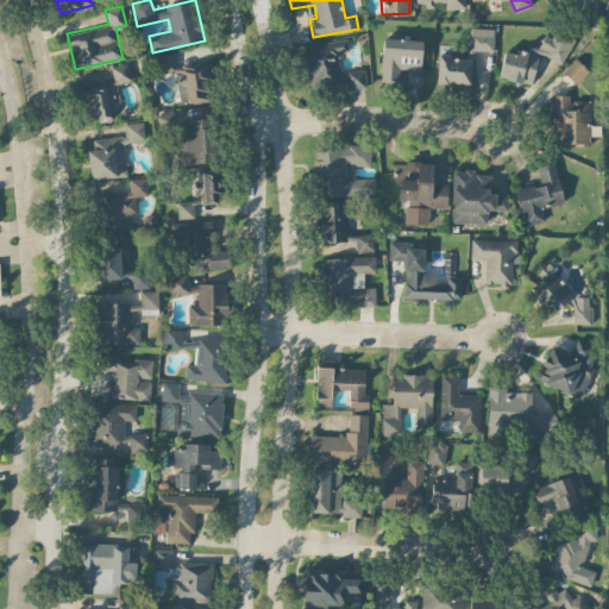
[(469,49),(493,50),(494,29),(470,27),(469,49)]
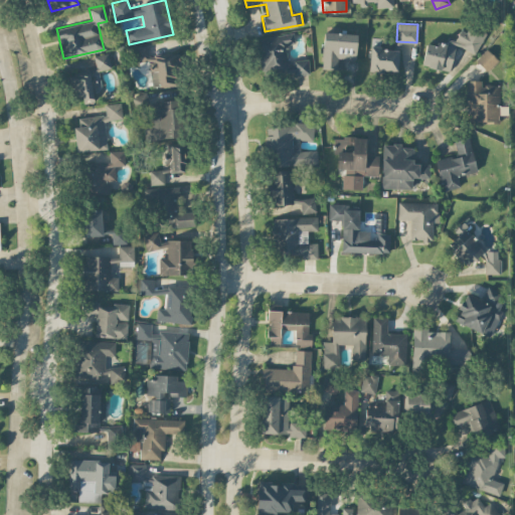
[(450,71),(455,46),(479,51),(483,29),(469,26),(467,31),(459,29),(457,40),(447,38),(445,45),(426,41),(421,65),(450,71)]
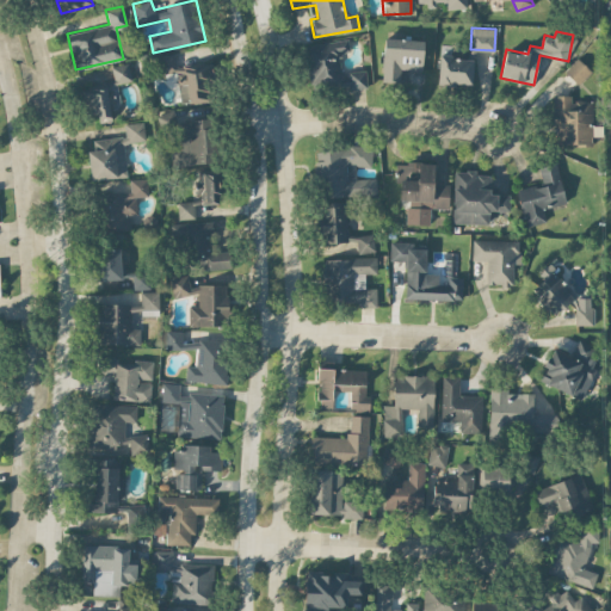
[(343,79),(339,55),(350,53),(347,38),(304,45),(312,88),(346,82),(346,79),(343,79)]
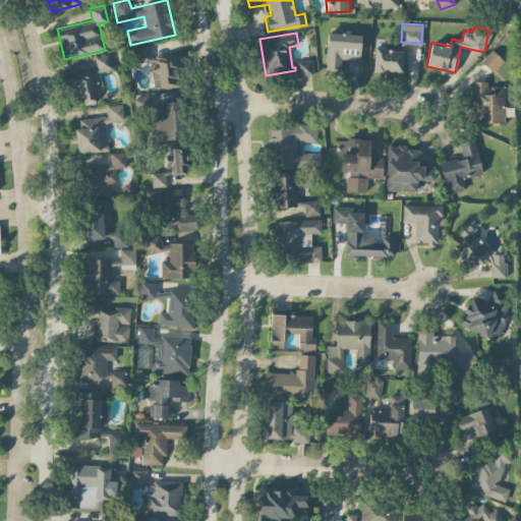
[(360,60),(360,34),(327,33),(326,68),(341,69),(341,59),(360,60)]
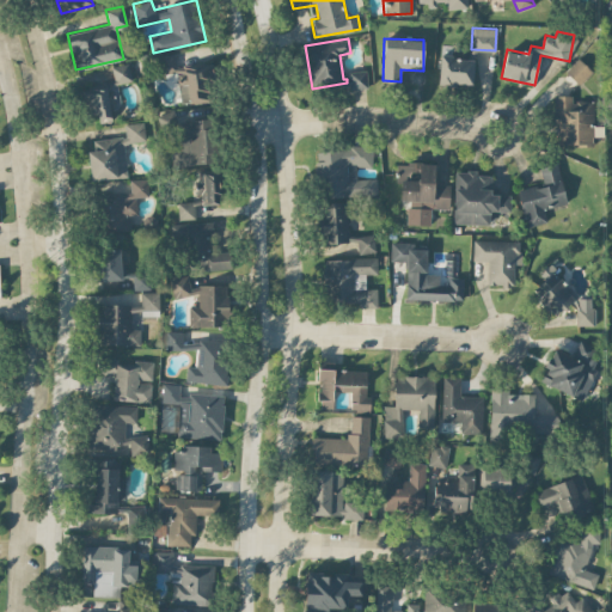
[(181,104),(216,99),(212,62),(176,67),(175,53),(159,55),(161,74),(176,72),(181,104)]
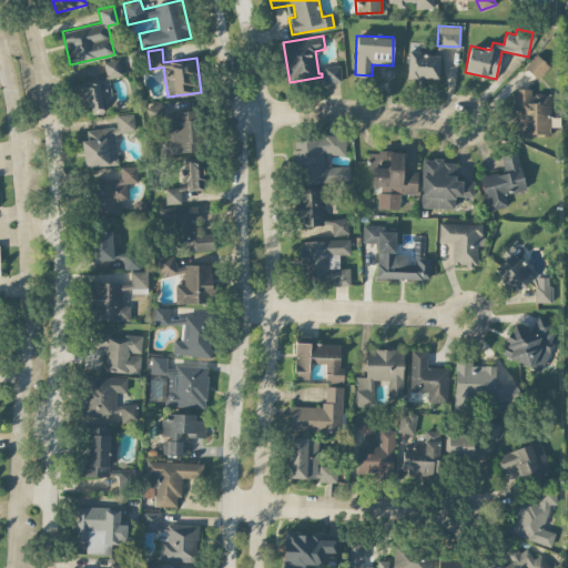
[(438,78),(439,53),(408,52),(407,77),(438,78)]
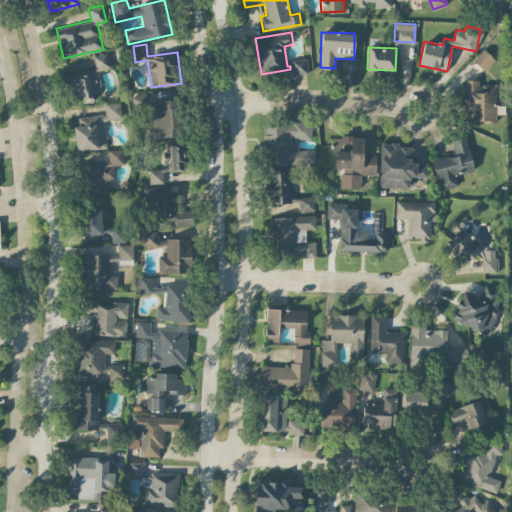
[(495,59),(483,48),(472,59),(484,70),(495,59)]
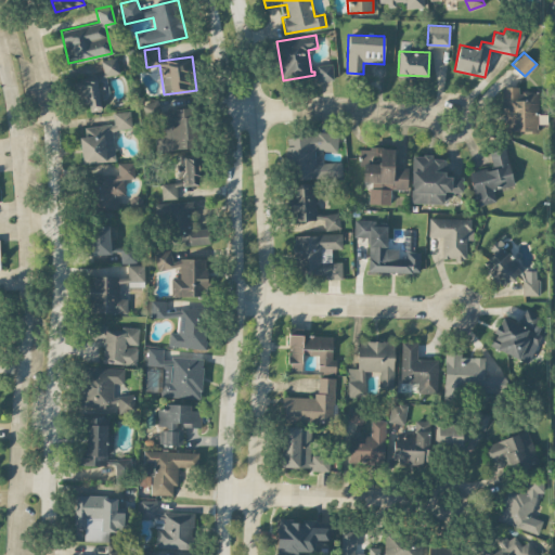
[(119,74),(117,57),(101,60),(103,75),(79,78),(84,111),(101,108),(100,99),(110,98),(106,75),(119,74)]
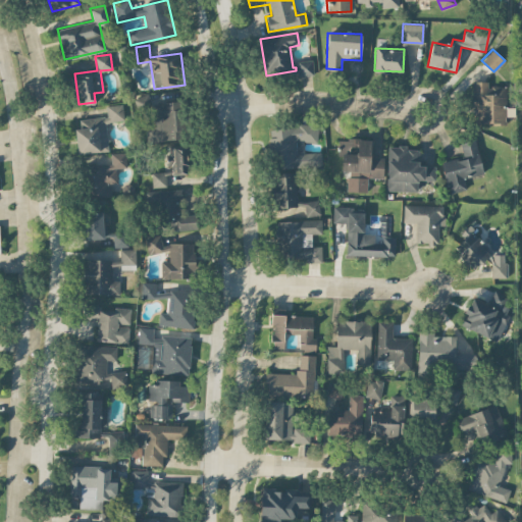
[(298,60),(298,75),(313,74),(312,60),(298,60)]
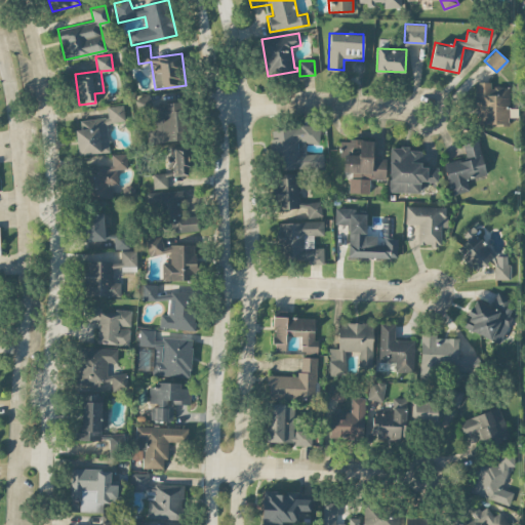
[(509,86),(490,86),(490,81),(476,81),(476,105),(485,105),(485,123),(509,124),(509,116),(517,116),(517,108),(508,108),(509,86)]
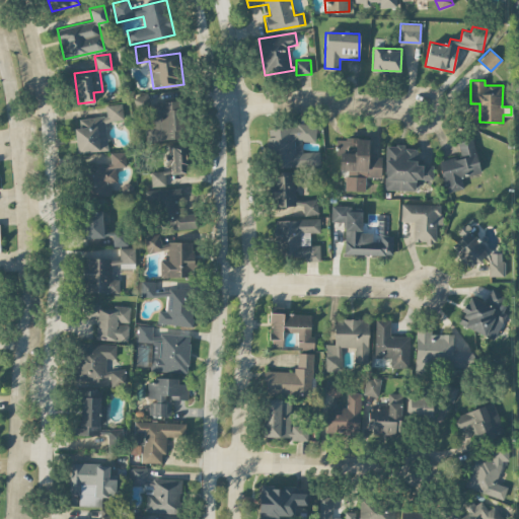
[(183,138),(181,100),(148,102),(148,94),(137,95),(138,104),(152,103),(153,126),(145,127),(146,140),(183,138)]
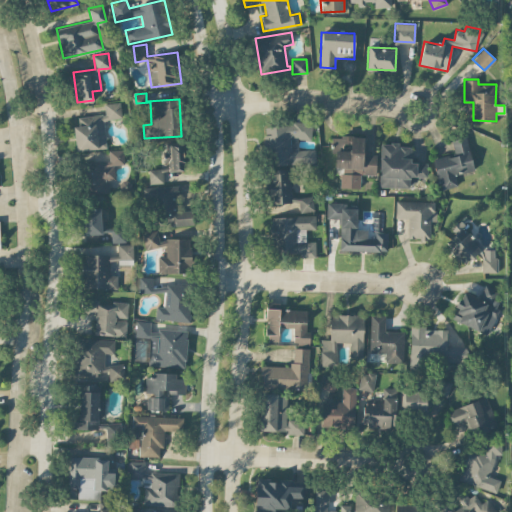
[(75,150),(106,147),(103,119),(121,118),(120,102),(103,103),(104,114),(77,116),(78,125),(73,126),(75,150)]
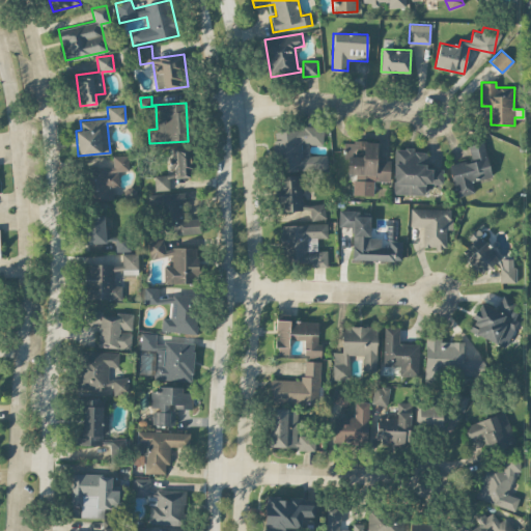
[(327,169),(327,155),(309,155),(308,144),(323,144),(323,127),(274,128),(275,154),(283,154),(283,170),(327,169)]
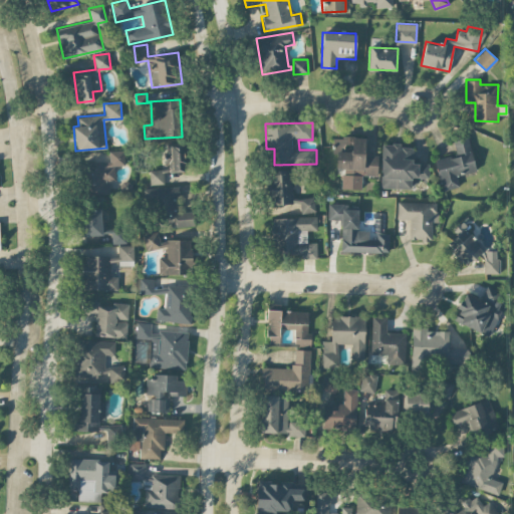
[(476,171),(468,136),(453,140),(456,155),(435,160),(442,191),(459,187),(456,175),(476,171)]
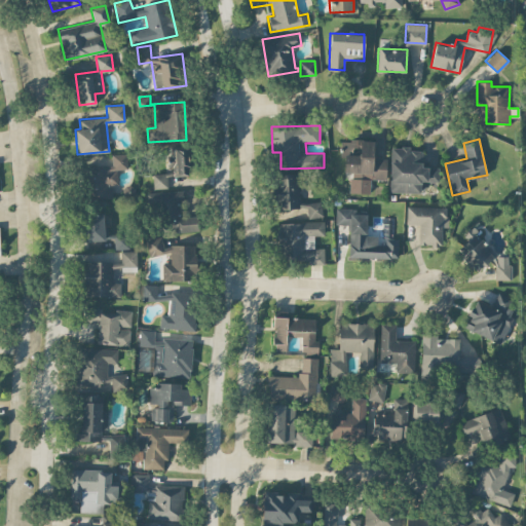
[(386,179),(386,158),(373,158),(374,141),(340,140),(340,156),(344,156),(344,172),(350,173),(349,192),(369,193),(370,179),(386,179)]
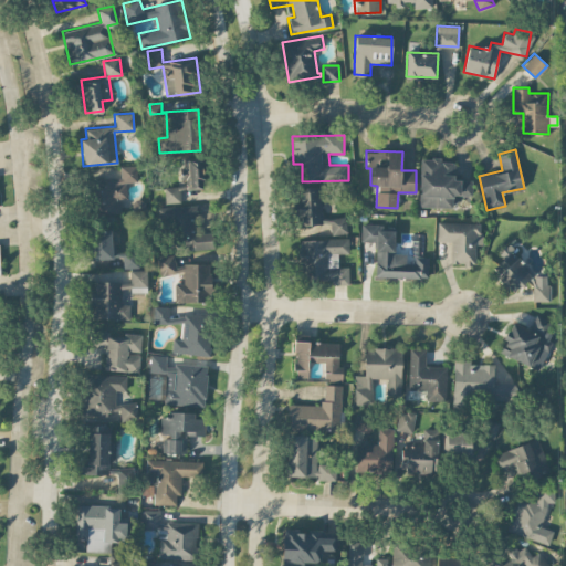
[(164,186),(165,202),(180,201),(179,189),(203,189),(202,158),(181,159),(181,186),(164,186)]
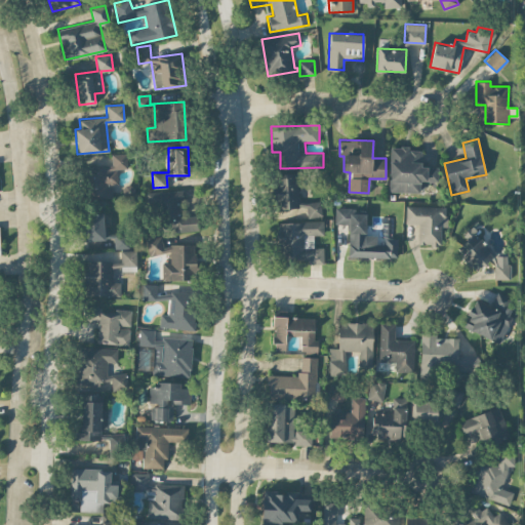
[(389,192),(419,192),(420,182),(437,183),(438,166),(420,166),(421,150),(409,150),(409,147),(390,147),(389,192)]
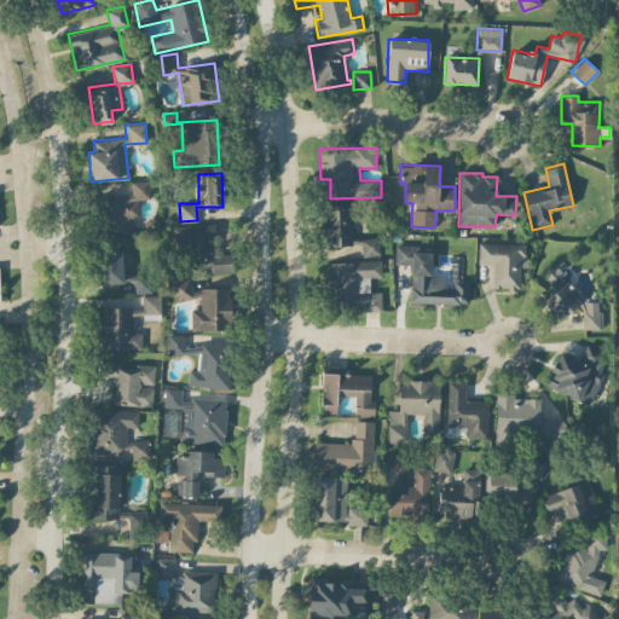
[(149,198),(149,180),(131,181),(132,196),(105,196),(106,233),(132,232),(132,218),(139,217),(138,198),(149,198)]
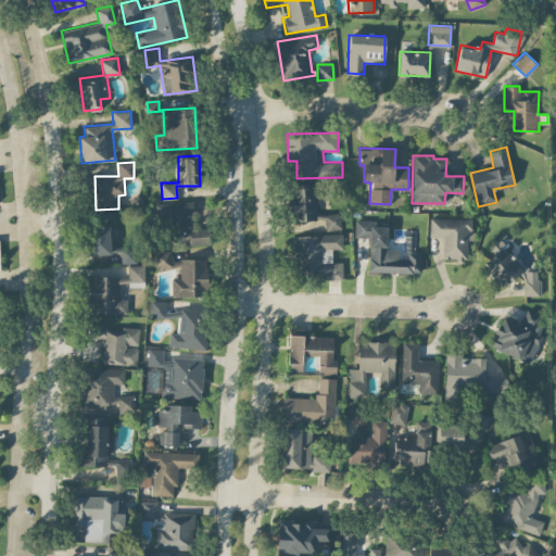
[(316,214),(314,182),(291,185),(293,220),(324,219),(325,230),(340,229),(339,213),(316,214)]
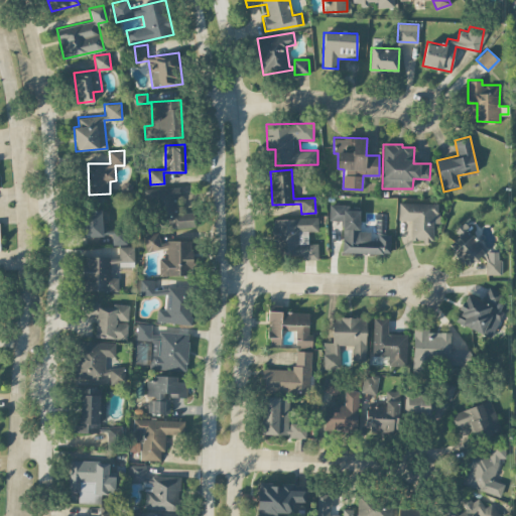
[(194,226),(194,211),(181,212),(179,186),(157,187),(158,224),(172,223),(172,228),(194,226)]
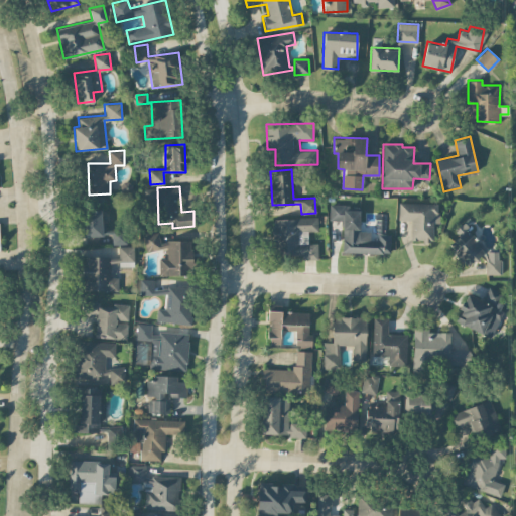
[(411,220),(410,241),(432,241),(432,223),(438,223),(438,203),(398,202),(398,220),(411,220)]
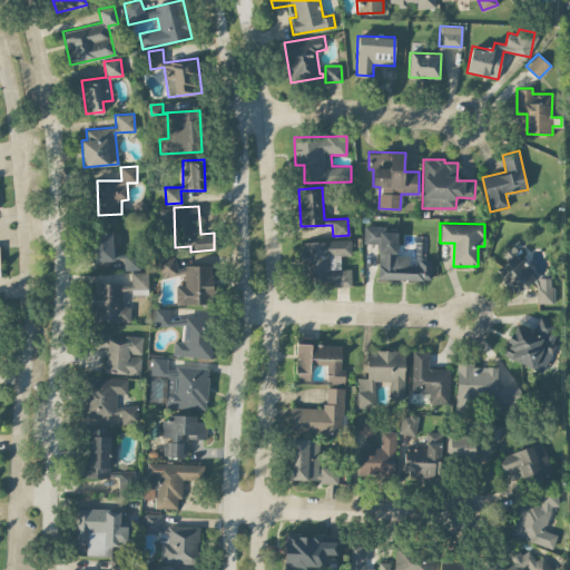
[(90,232),(91,262),(112,261),(111,232),(90,232)]
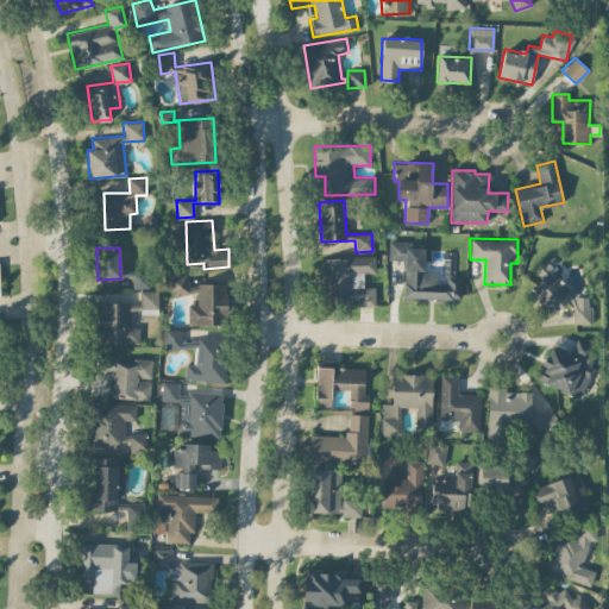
[(322,258),(324,303),(375,301),(375,287),(363,287),(363,272),(375,271),(374,256),(322,258)]
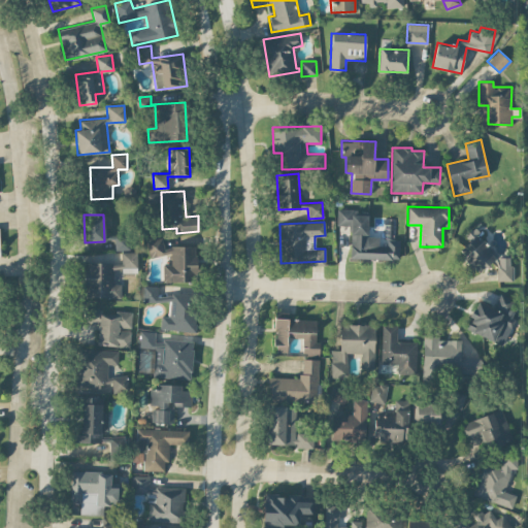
[(497,256),(472,229),(468,232),(473,237),(460,250),(480,271),(497,256)]
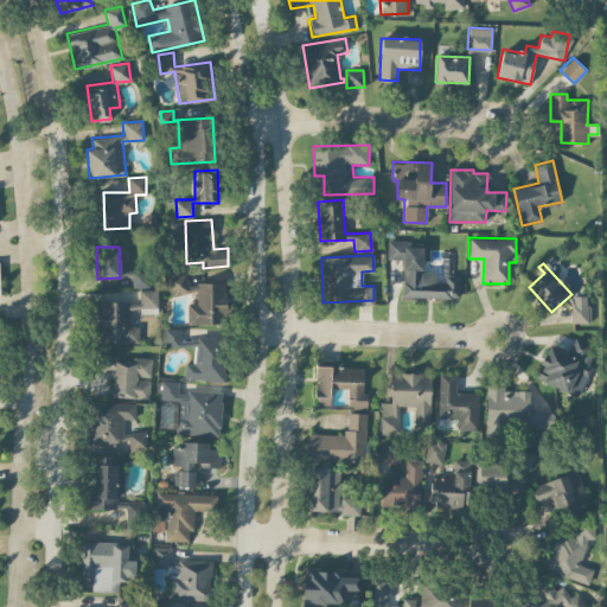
[(149,286),(148,267),(121,268),(122,275),(132,275),(132,287),(149,286)]
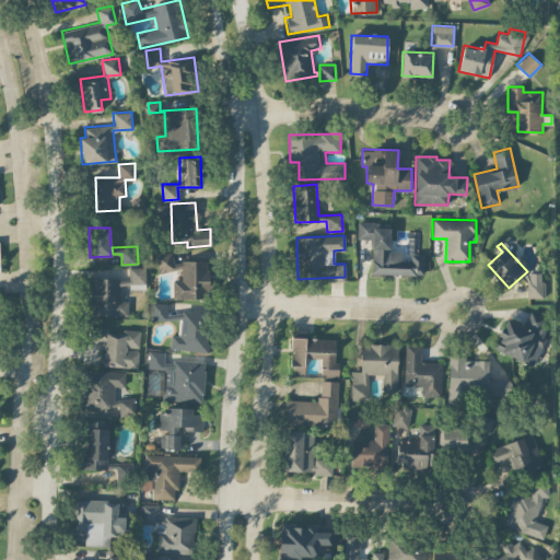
[(174,264),(172,253),(156,255),(159,272),(179,270),(179,263),(174,264)]
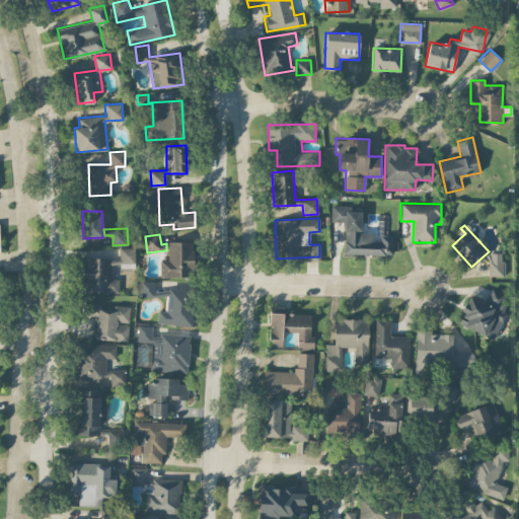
[(160,260),(160,277),(194,277),(193,241),(168,241),(168,260),(160,260)]
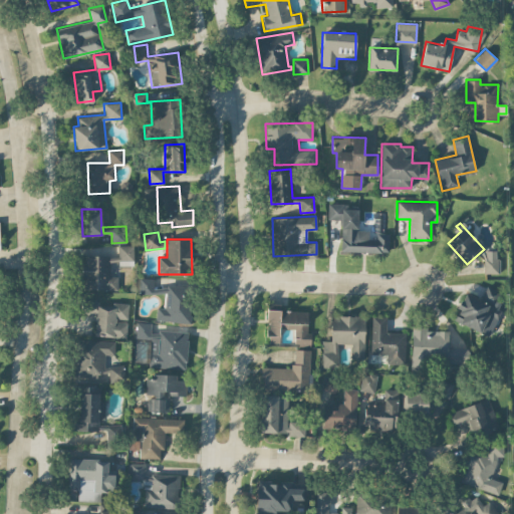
[(117,289),(117,276),(109,275),(109,264),(134,264),(134,245),(118,245),(117,256),(82,256),(82,289),(117,289)]
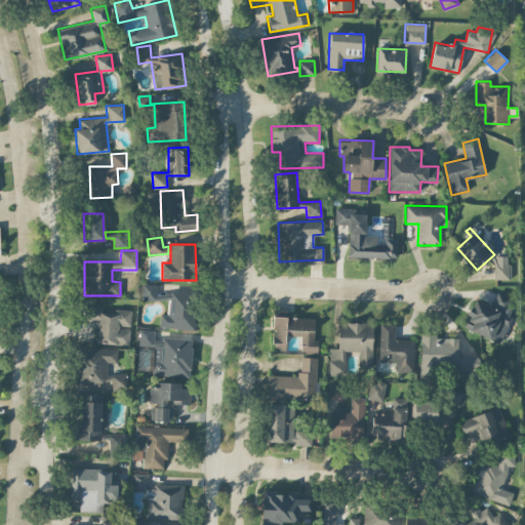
[(494,278),(509,278),(509,255),(494,255),(494,278)]
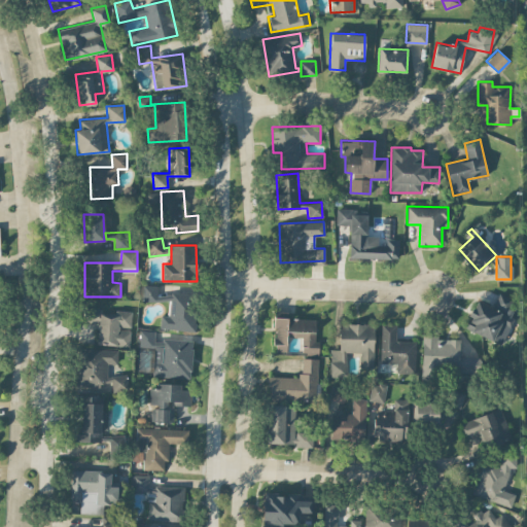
[(143,301),(170,302),(170,294),(156,294),(157,285),(144,285),(143,301)]
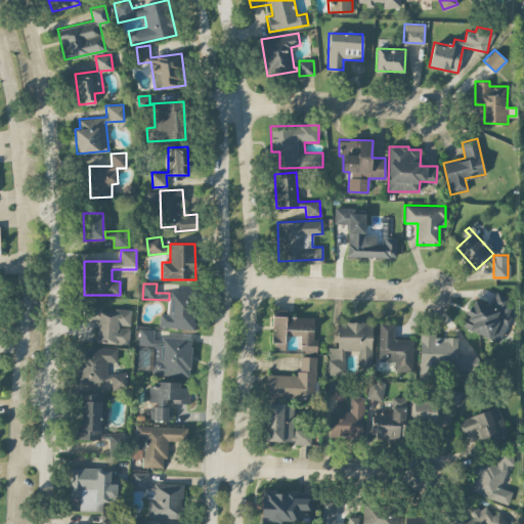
[(168,313),(160,313),(159,326),(192,329),(194,292),(169,291),(168,313)]
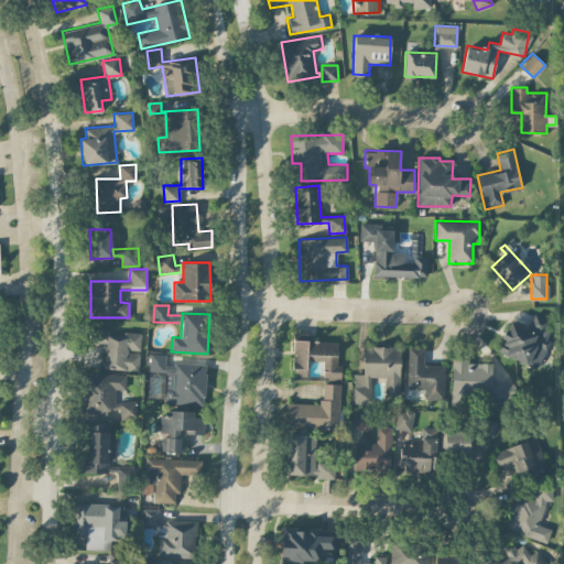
[(549,320),(532,313),(527,328),(509,322),(497,351),(528,364),(535,346),(545,350),(550,340),(542,337),(549,320)]
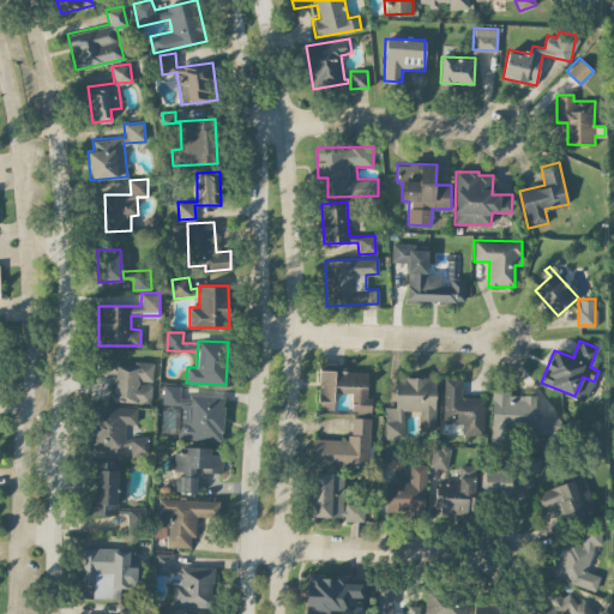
[(154,361),(98,359),(97,375),(114,377),(113,401),(150,403),(151,383),(154,361)]
